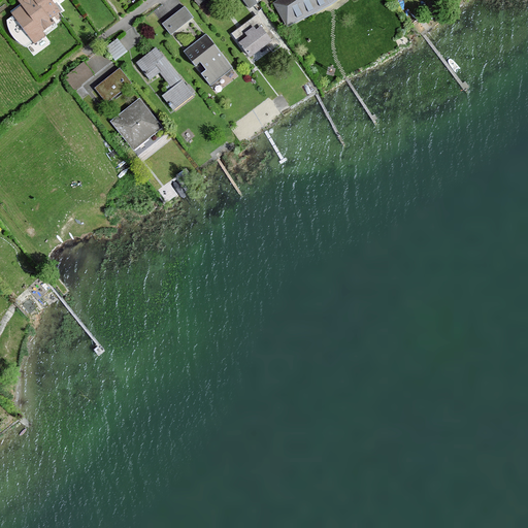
[(48,25),(44,20),(30,0),(12,0),(18,6),(37,33),(48,25)]
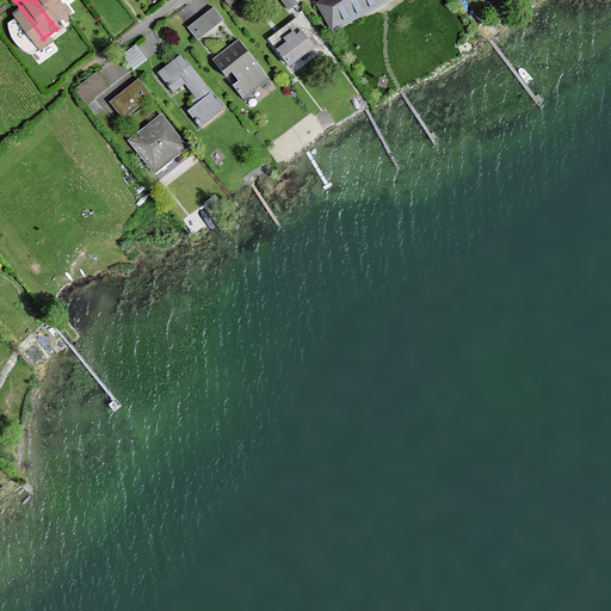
[(63,14),(55,2),(53,0),(35,0),(51,23),(63,14)]
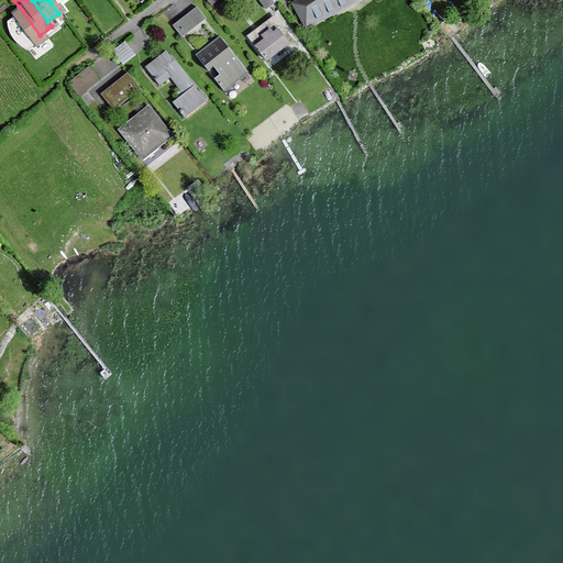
[(256,0),(264,10),(276,0),(256,0)]
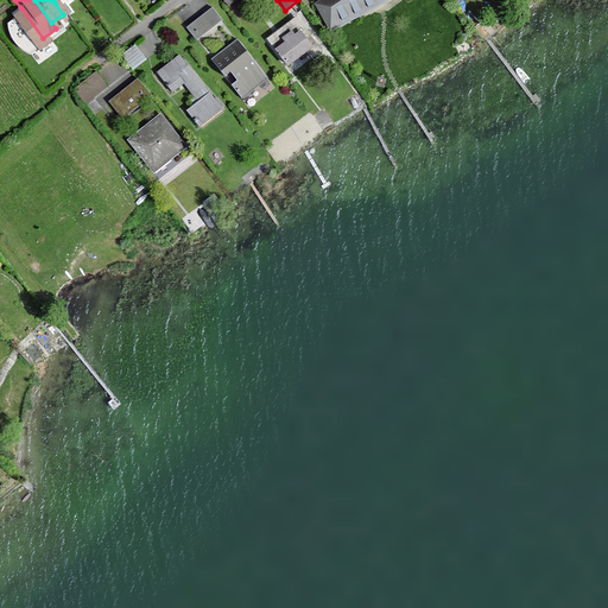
[(316,0),(311,4),(328,29),(378,10),(388,0),(316,0)]
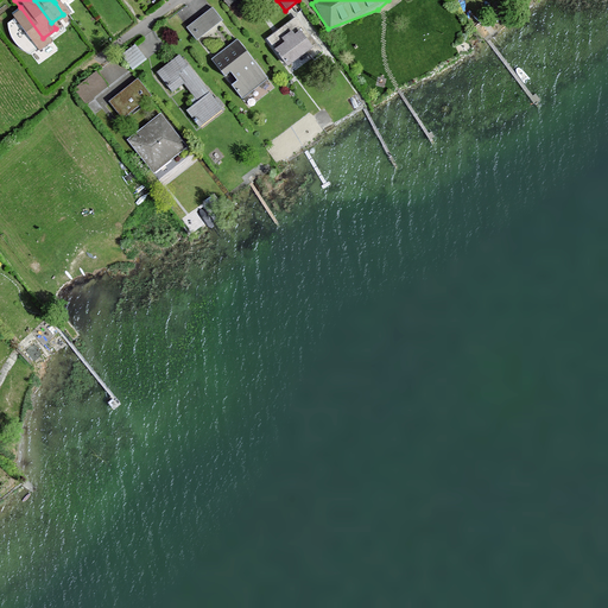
[(46,43),(43,38),(20,7),(10,14),(36,51),(46,43)]
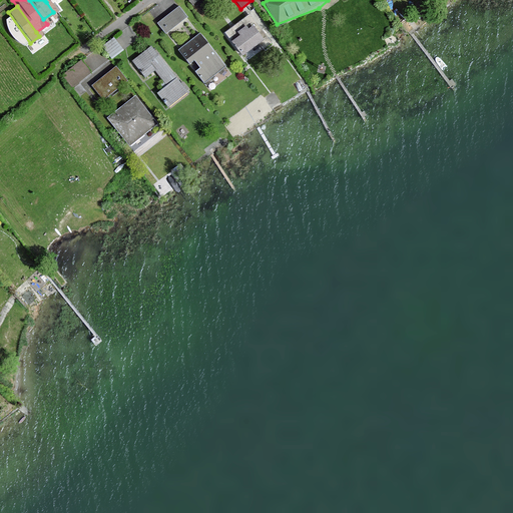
[(176,6),(154,22),(163,34),(185,17),(176,6)]
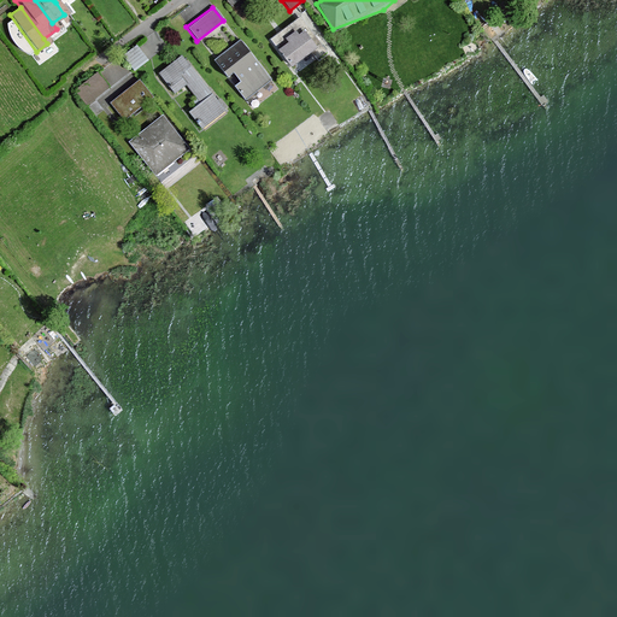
[(316,50),(299,27),(272,47),(291,70),(316,50)]
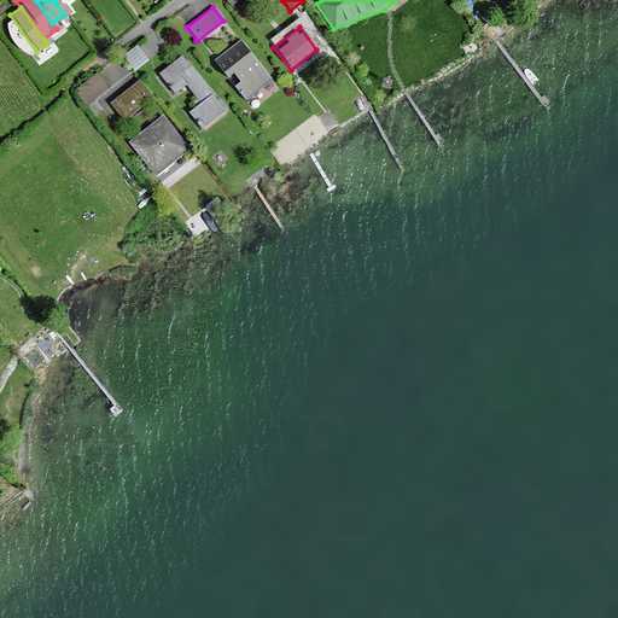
[(238,40),(211,62),(245,104),(272,82),(238,40)]
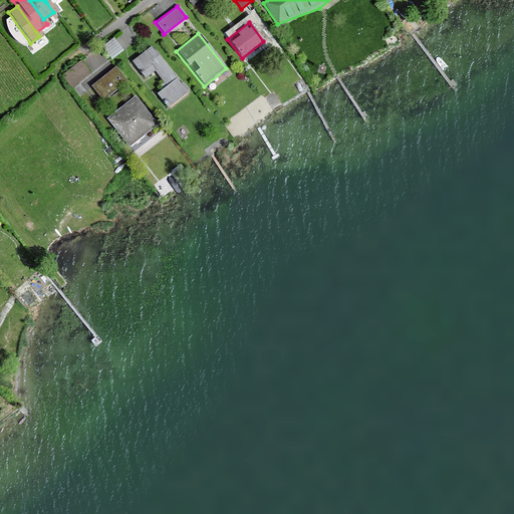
[(103,43),(112,55),(124,47),(114,34),(103,43)]
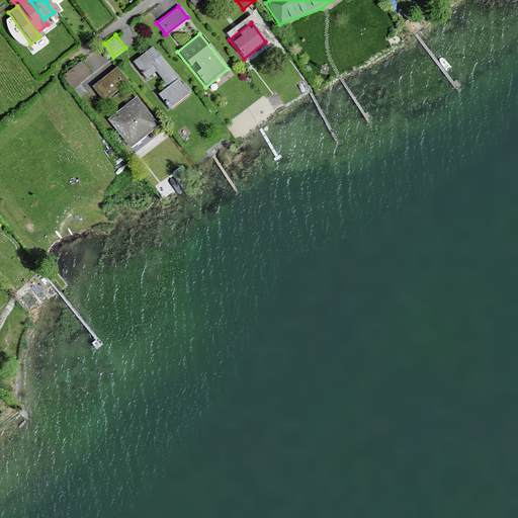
[(190,91),(151,45),(131,61),(146,79),(153,73),(165,87),(157,94),(169,109),(190,91)]
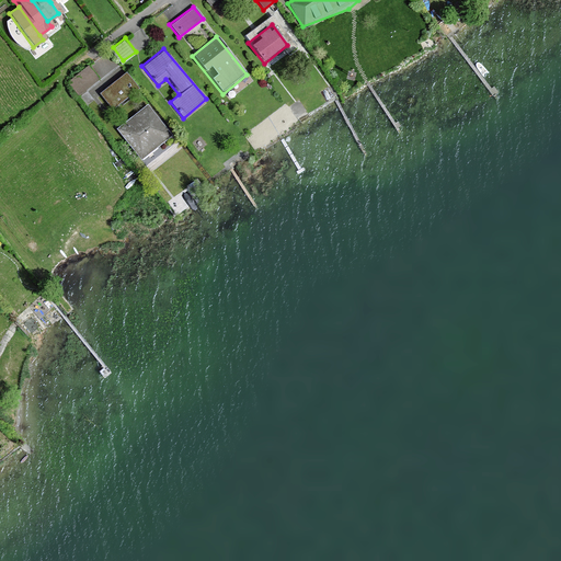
[(90,61),(70,78),(81,91),(102,76),(90,61)]
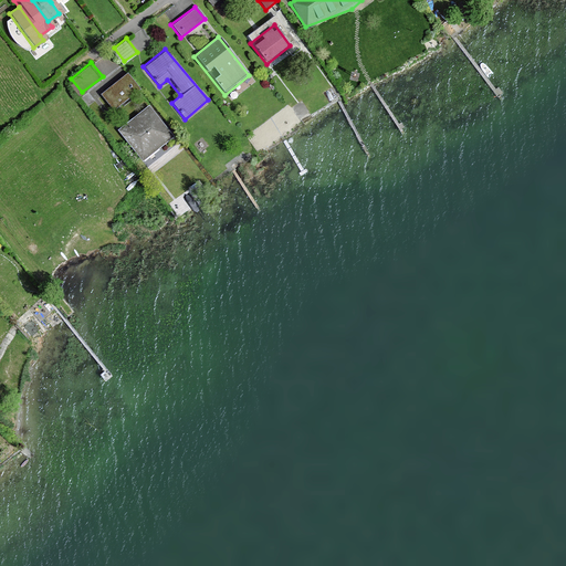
[(137,88),(126,73),(97,94),(109,109),(137,88)]
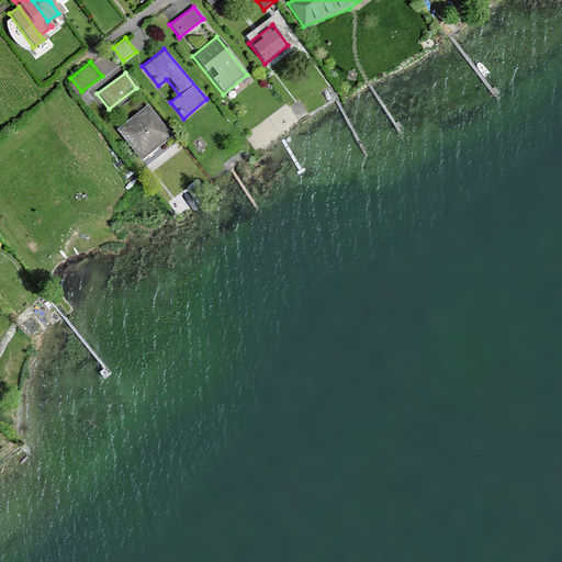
[(171,135),(148,104),(116,128),(141,159),(171,135)]
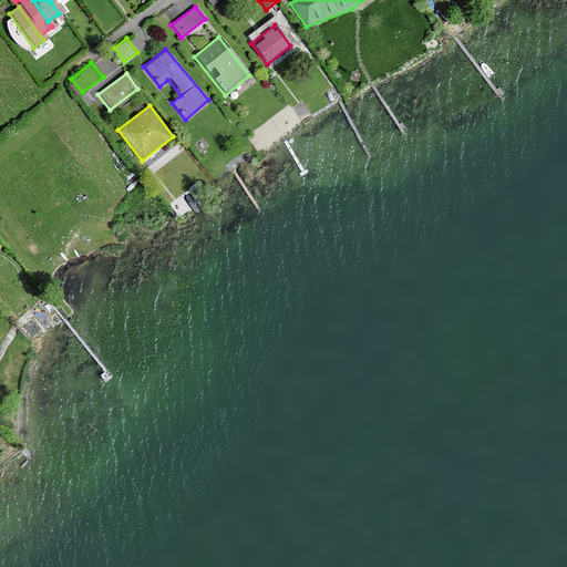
All buildings are outlined.
